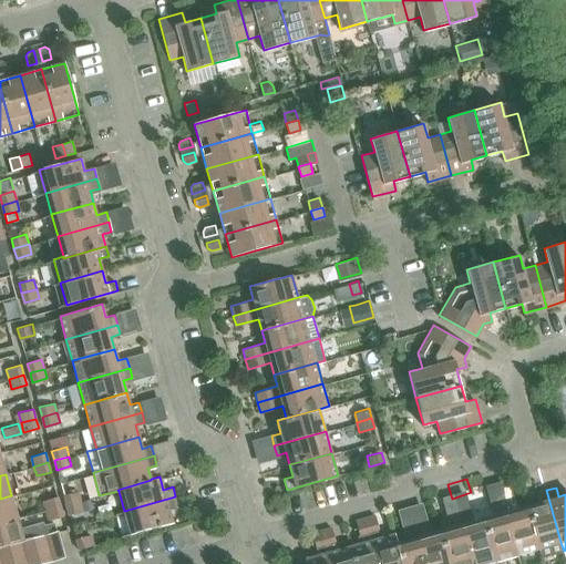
[(63,494),(67,504),(81,500),(86,499),(83,489),(79,490),(63,494)]
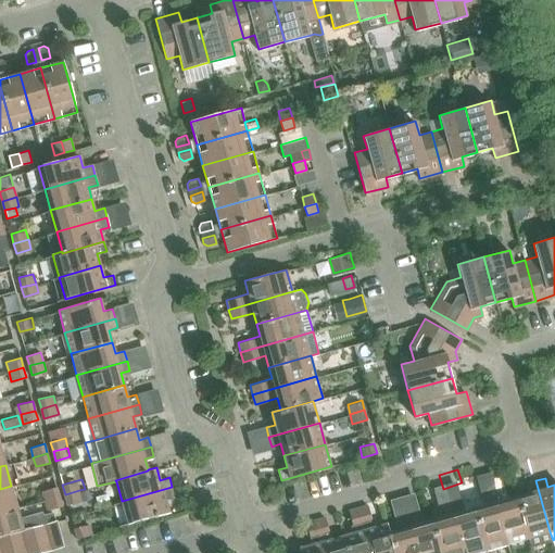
[(553,540),(550,531),(535,480),(526,484),(529,492),(517,495),(528,537),(531,547),(553,540)]
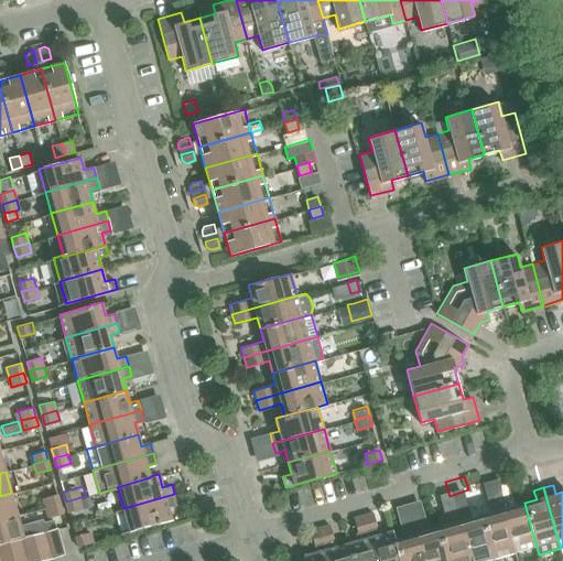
[(0,519),(17,515),(11,493),(0,496),(0,519)]
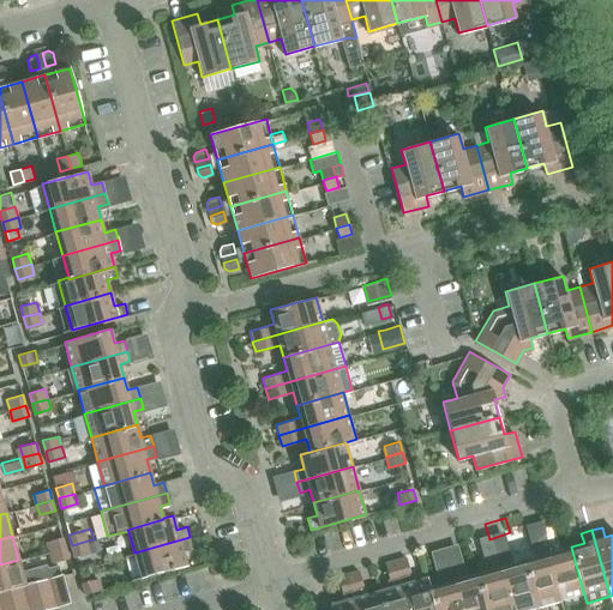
[(49,551),(65,547),(62,536),(47,541),(49,551)]
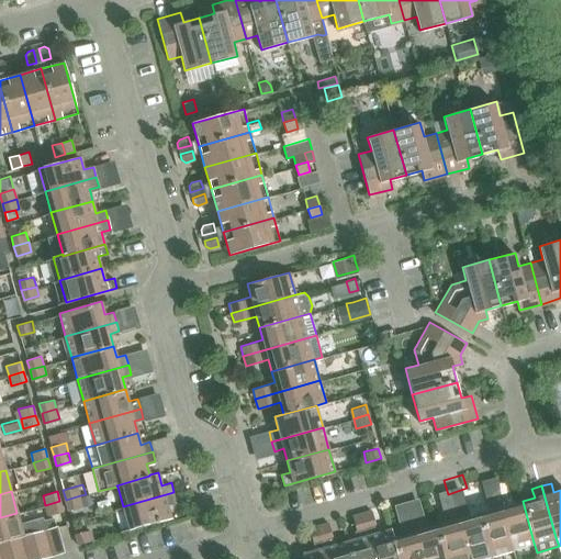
[(123,506),(130,529),(171,517),(167,504),(177,502),(174,492),(123,506)]
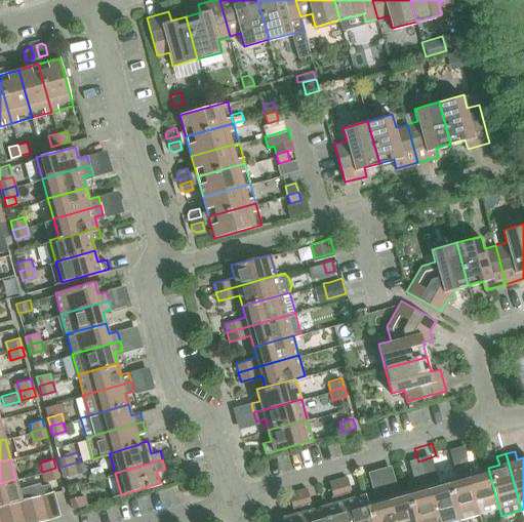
[(373,463),(375,475),(399,472),(397,459),(373,463)]
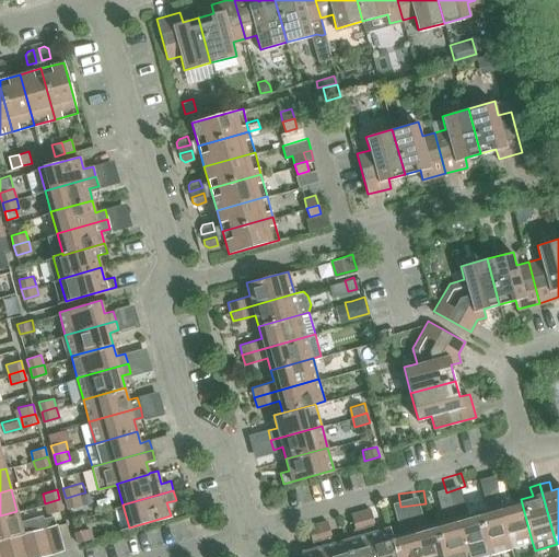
[(85,492),(80,494),(82,503),(91,501),(88,491),(85,492)]
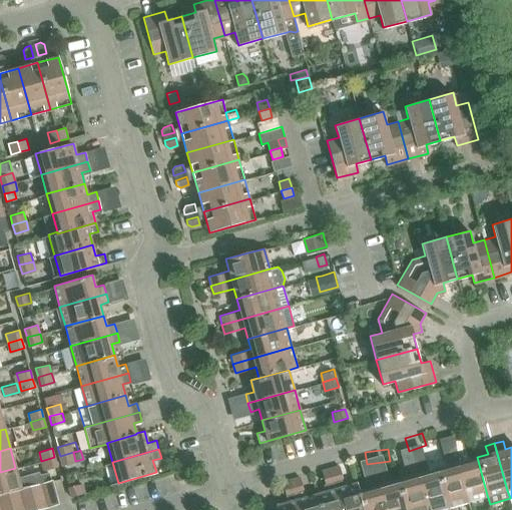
[(73,452),(60,456),(62,464),(75,461),(73,452)]
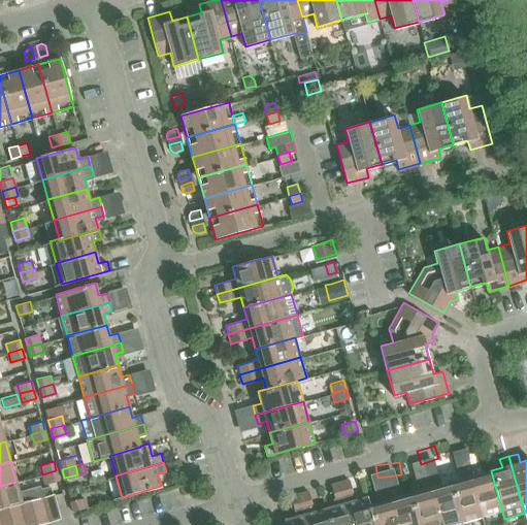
[(468,467),(482,516),(501,510),(491,470),(480,473),(478,465),(468,467)]
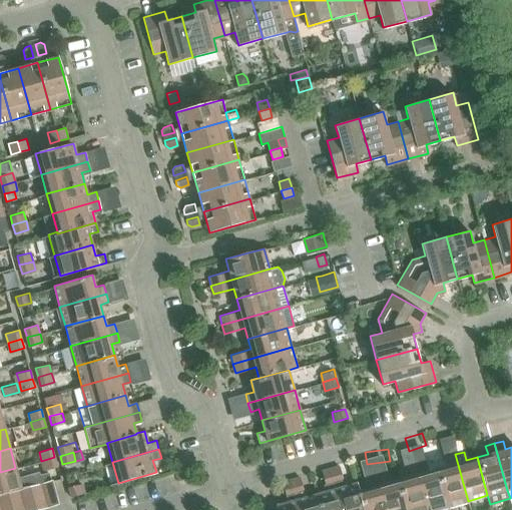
[(437,468),(448,506),(468,501),(455,454),(446,457),(448,465),(437,468)]
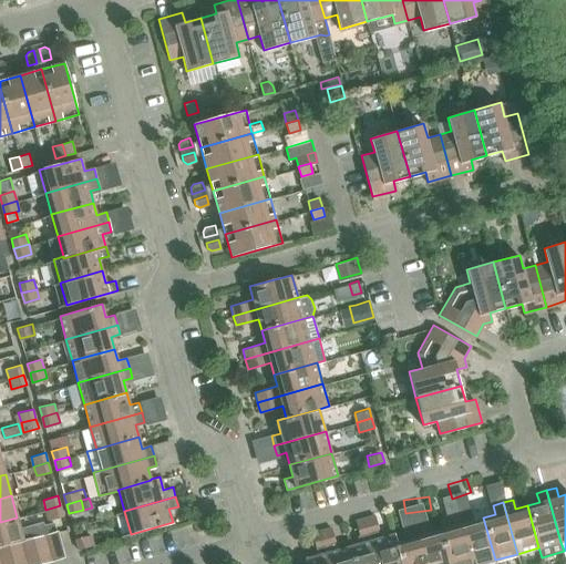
[(60,505),(45,510),(49,520),(63,515),(60,505)]
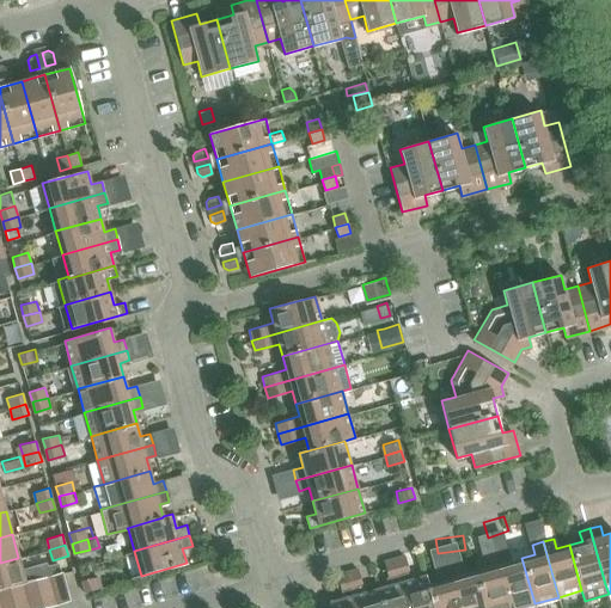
[(495,554),(509,607),(519,607),(535,603),(521,558),(508,562),(506,552),(495,554)]
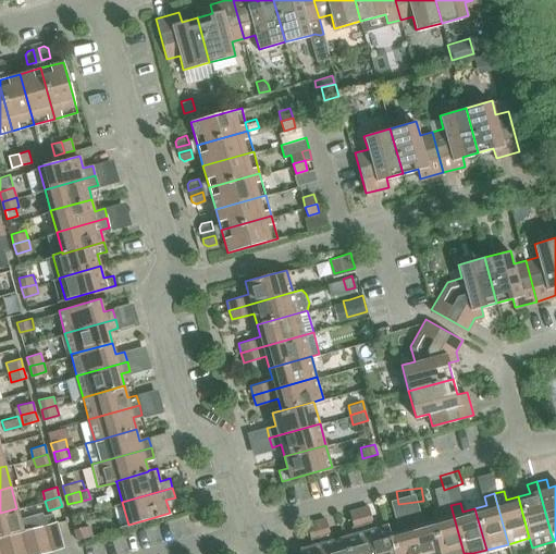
[(368,505),(358,507),(371,553),(394,553),(390,532),(387,524),(374,527),(368,505)]
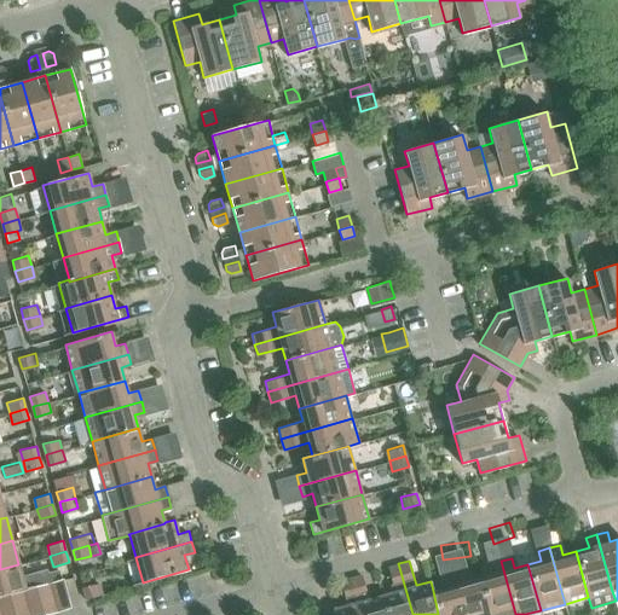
[(515,614),(501,561),(491,564),(494,574),(480,578),(490,614),(515,614)]
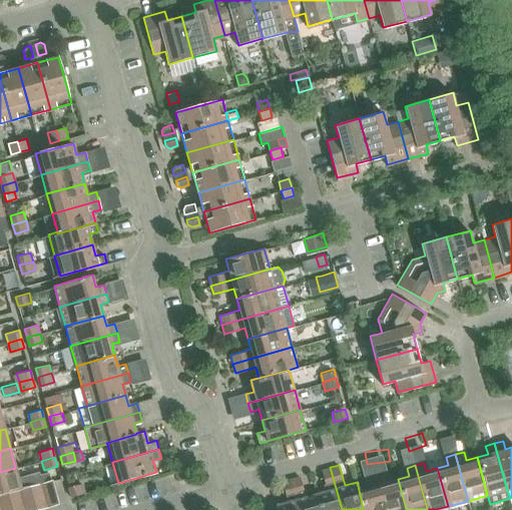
[(342,509),(330,467),(322,470),(327,490),(317,493),(321,509),(342,509)]
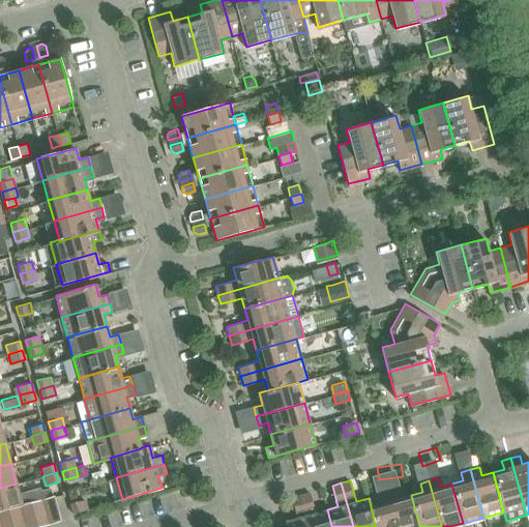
[(0,511),(8,509),(20,505),(22,505),(22,504),(31,502),(41,499),(53,496),(51,487),(41,490),(40,487),(19,493),(16,484),(0,488),(0,511)]
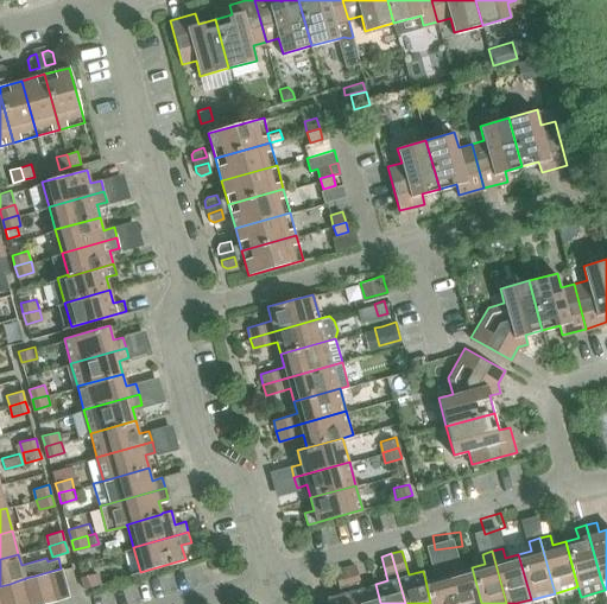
[(446,564),(456,603),(481,603),(472,567),(459,571),(456,561),(446,564)]
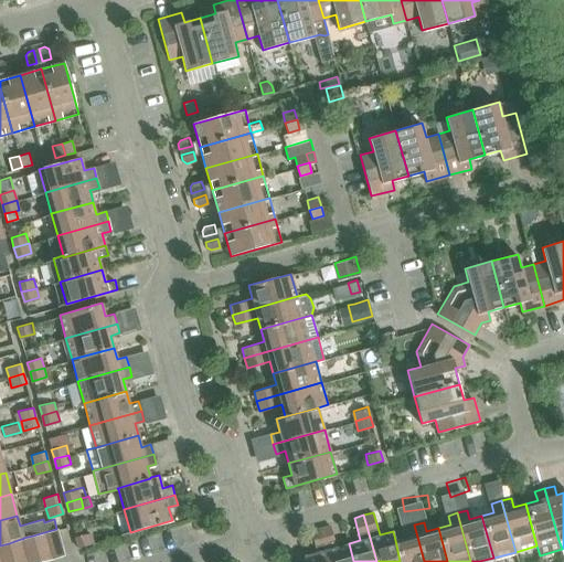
[(330,561),(353,561),(349,543),(337,547),(330,525),(320,527),(330,561)]
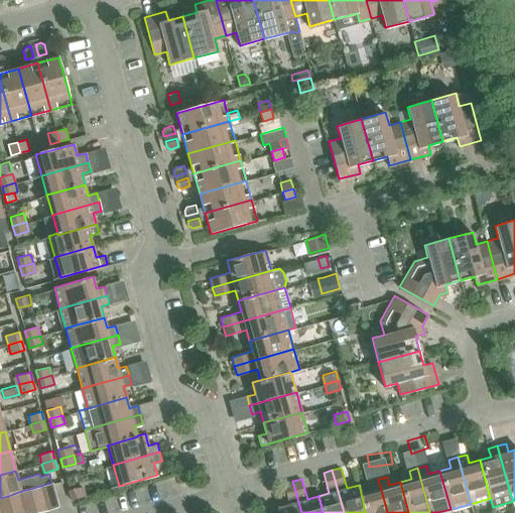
[(387,512),(378,479),(369,482),(372,490),(361,493),(365,512),(387,512)]
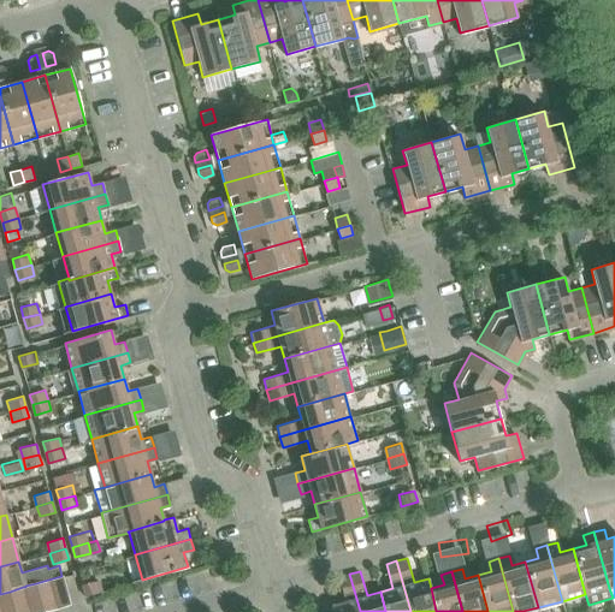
[(360,611),(349,574),(338,577),(346,601),(331,605),(332,611),(360,611)]
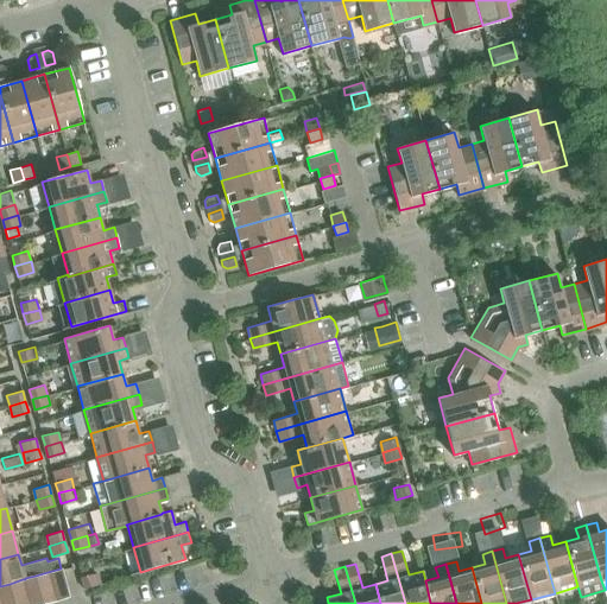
[(69,596),(62,567),(61,568),(48,572),(56,599),(69,596)]
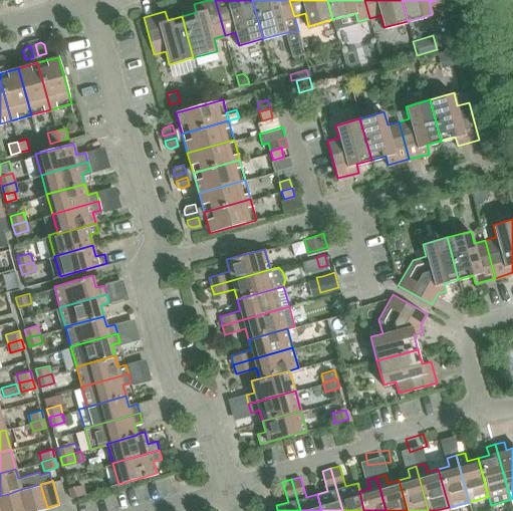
[(82,483),(68,487),(71,497),(84,493),(82,483)]
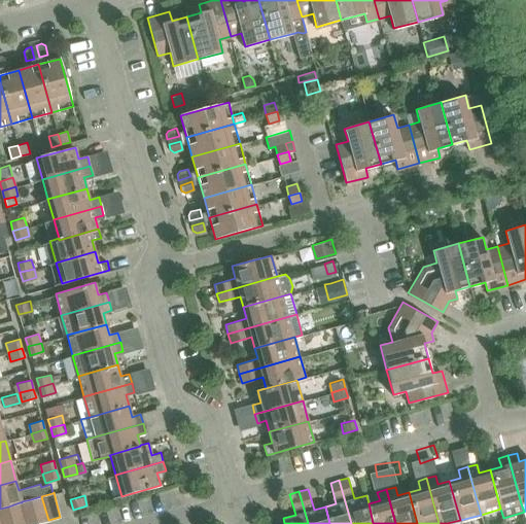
[(41,496),(31,499),(37,523),(48,520),(41,496)]
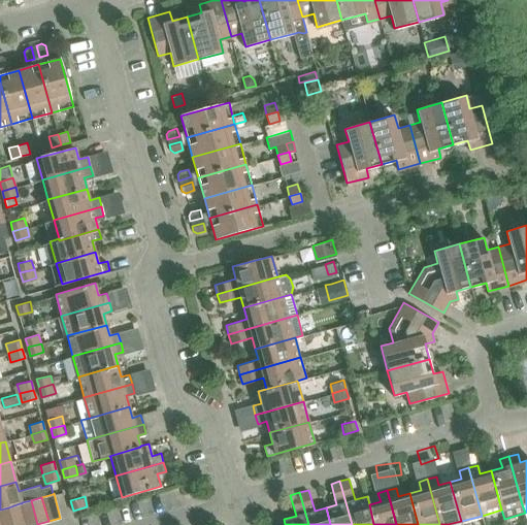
[(22,503),(20,503),(25,524),(33,524),(37,524),(31,500),(22,502),(22,503)]
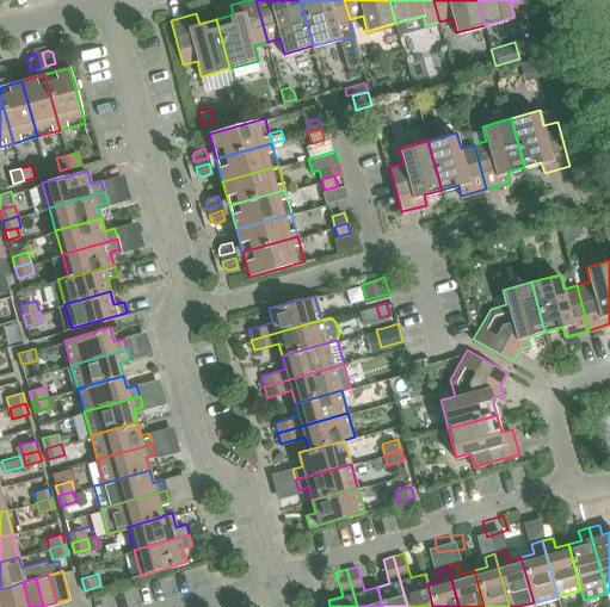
[(29,606),(23,582),(10,587),(14,606),(29,606)]
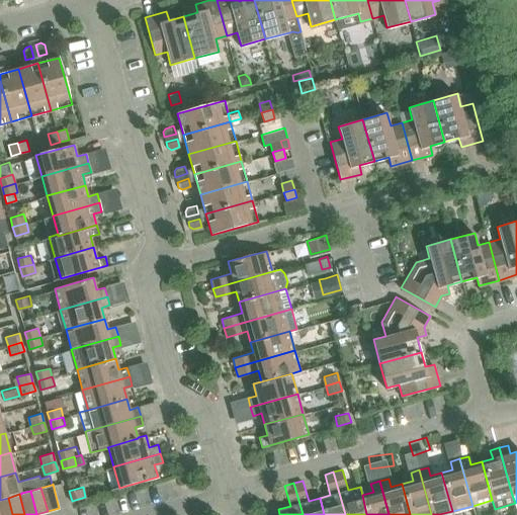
[(0,510),(1,514),(12,514),(8,498),(0,500),(0,510)]
